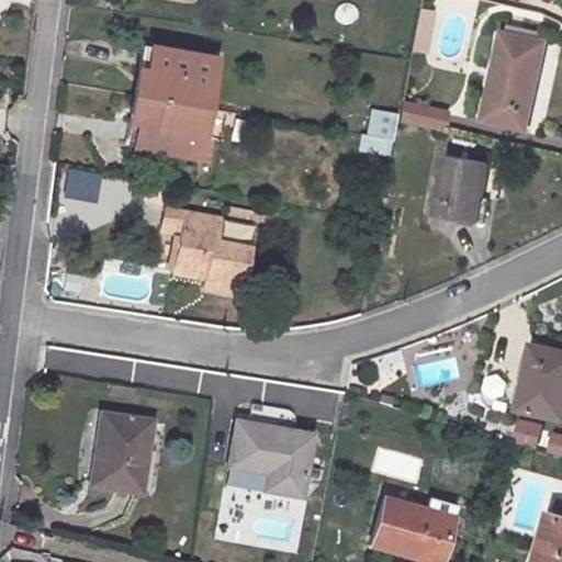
[(426,52),(433,10),(419,8),(412,49),(426,52)]
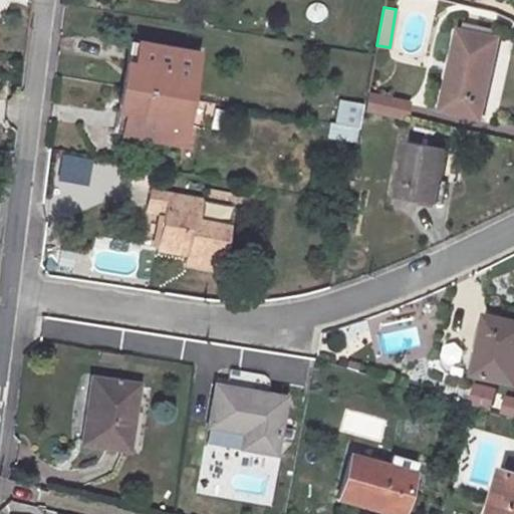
[(496,38),(458,30),(442,108),(478,117),(496,38)]
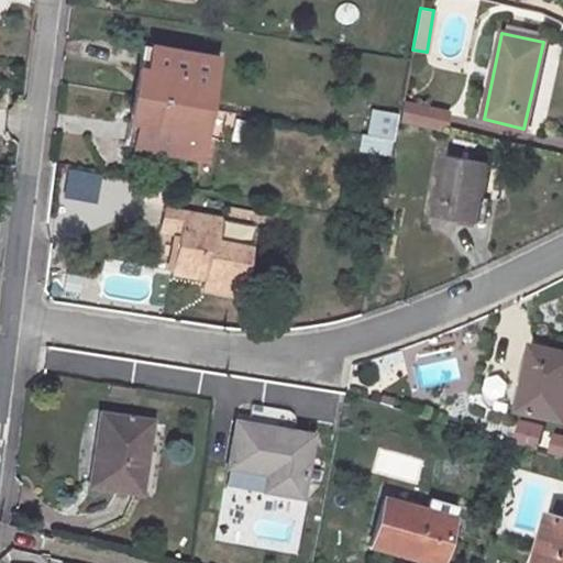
[(214,58),(144,47),(136,98),(207,109),(214,58)]
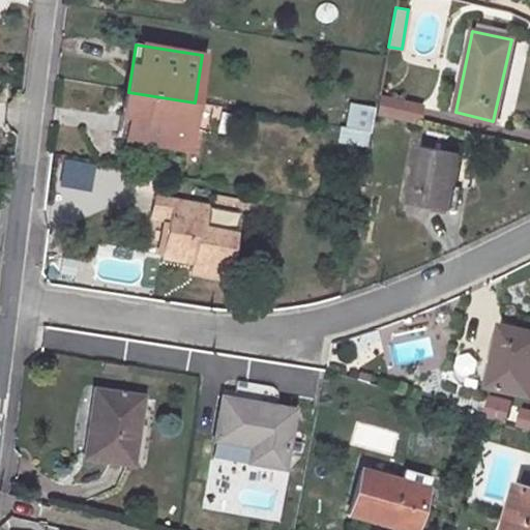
[(128,92),(121,137),(188,148),(195,102),(128,92)]
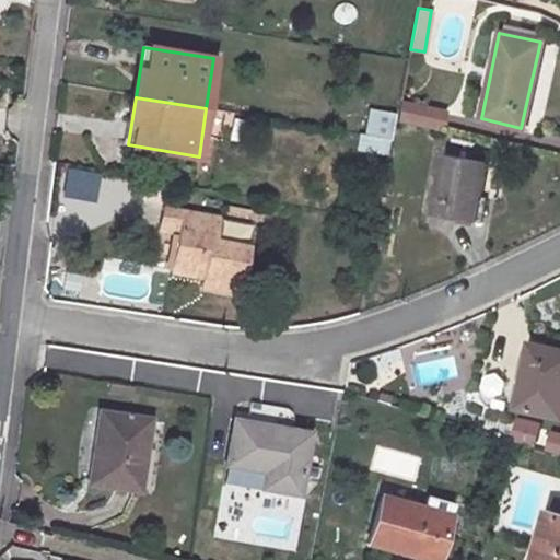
[(400,101),(397,119),(436,128),(440,111),(400,101)]
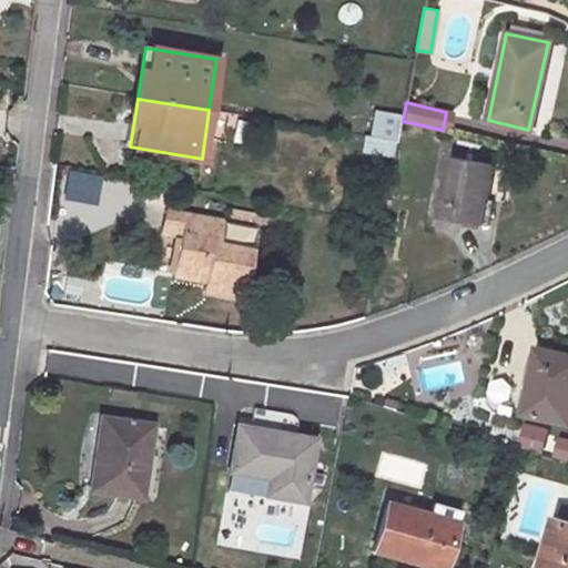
[(368,110),(365,154),(393,155),(396,112),(368,110)]
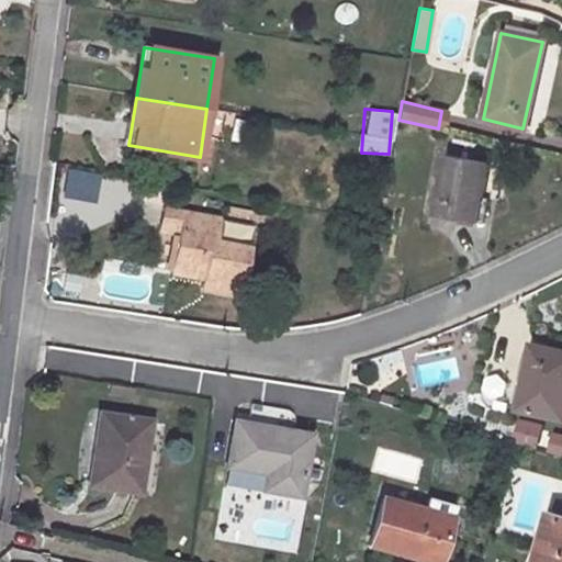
[(475,224),(490,163),(447,153),(433,214),(475,224)]
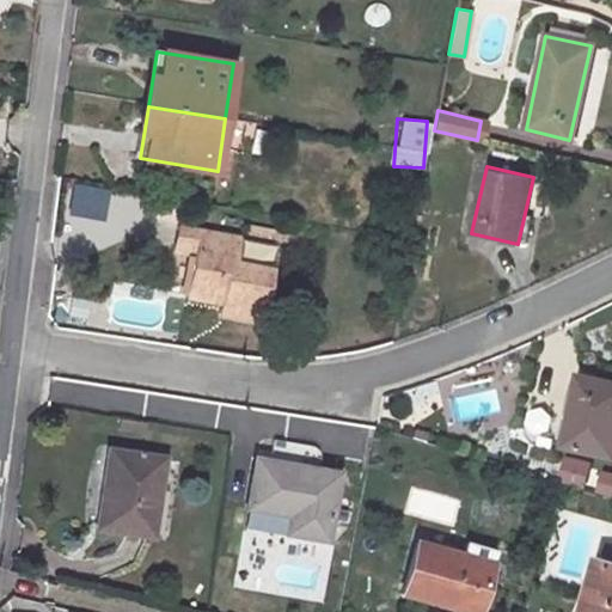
[(177,251),(197,255),(189,298),(225,304),(225,306),(240,308),(239,316),(269,323),(283,244),(181,226),(177,251)]
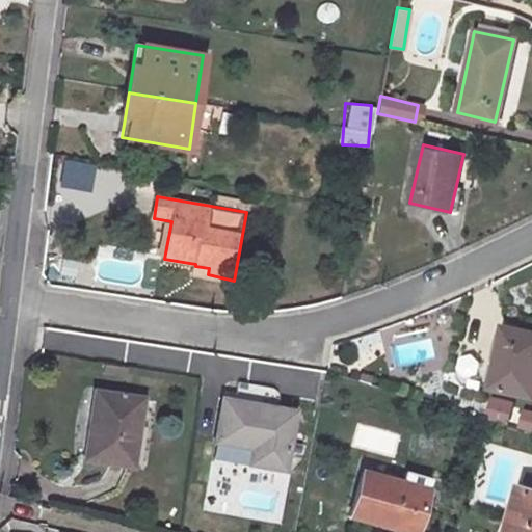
[(531,392),(531,331),(502,325),(488,387),(531,396),(531,392)]
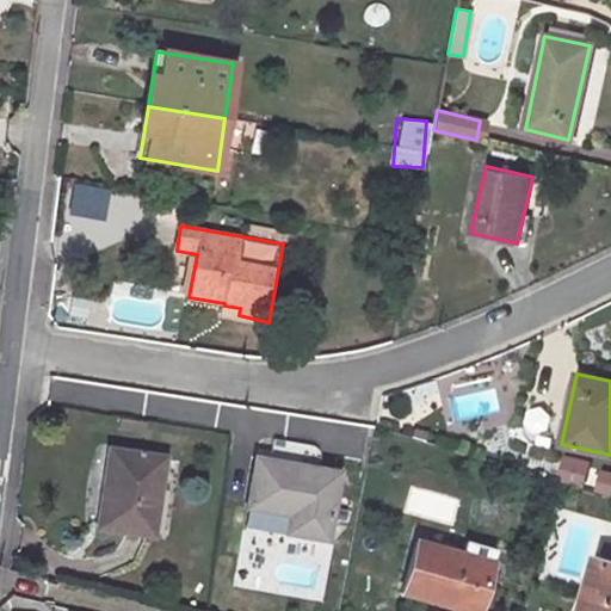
[(158,536),(170,455),(115,448),(110,479),(115,480),(107,528),(158,536)]
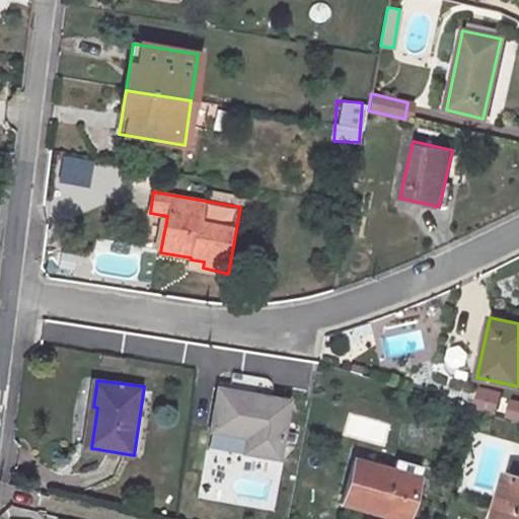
[(494,415),(501,392),(478,386),(471,409),(494,415)]
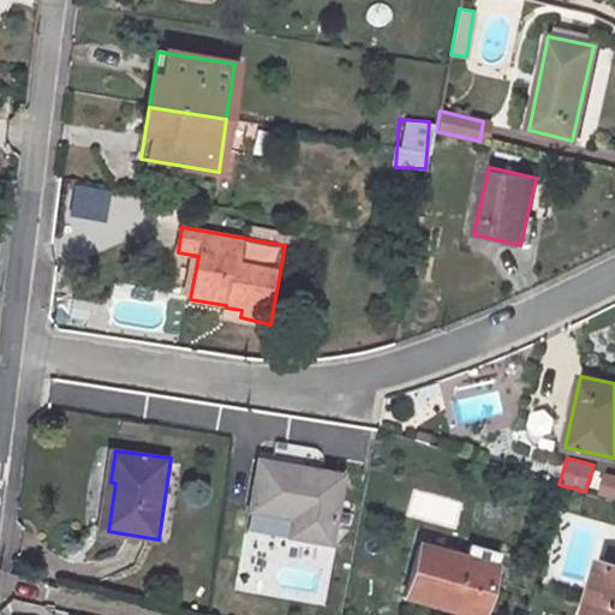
[(294,535),(338,542),(348,475),(263,460),(257,509),(297,517),(294,535)]
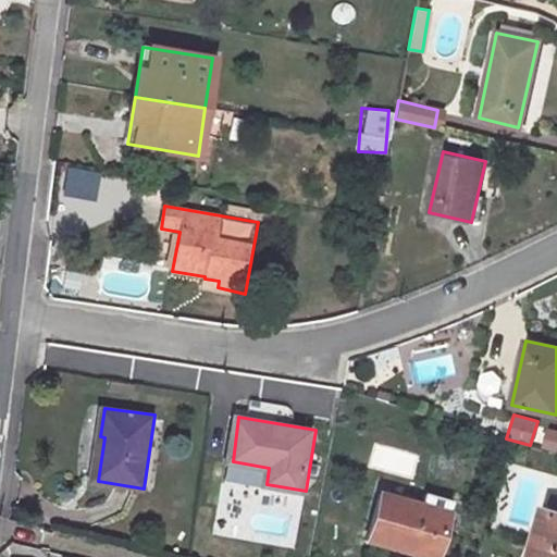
[(556,450),(556,429),(545,426),(541,447),(556,450)]
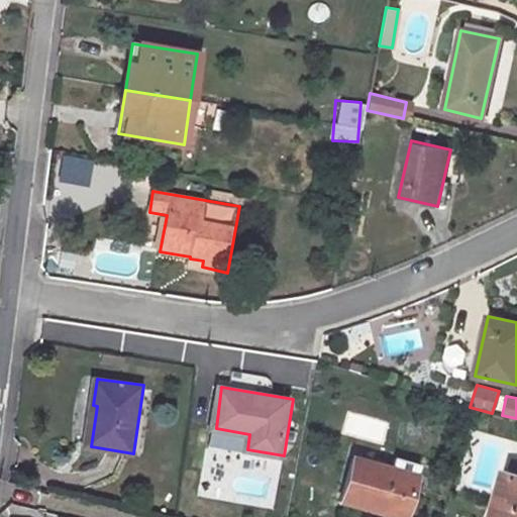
[(91,446),(97,406),(93,405),(87,446),(91,446)]
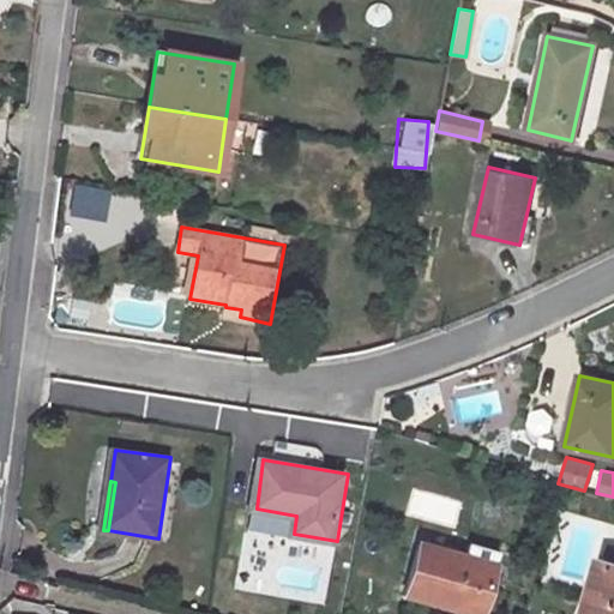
[(487,613),(499,570),(423,549),(411,600),(462,613),(487,613)]
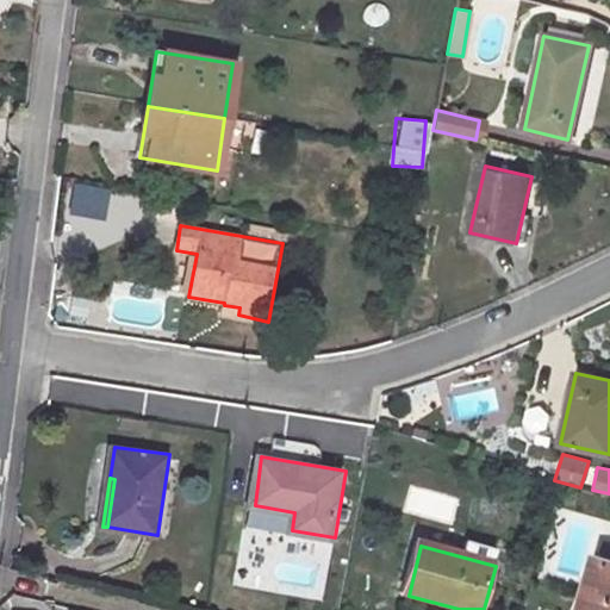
[(609,609),(609,546),(607,558),(604,556),(587,609),(609,609)]
